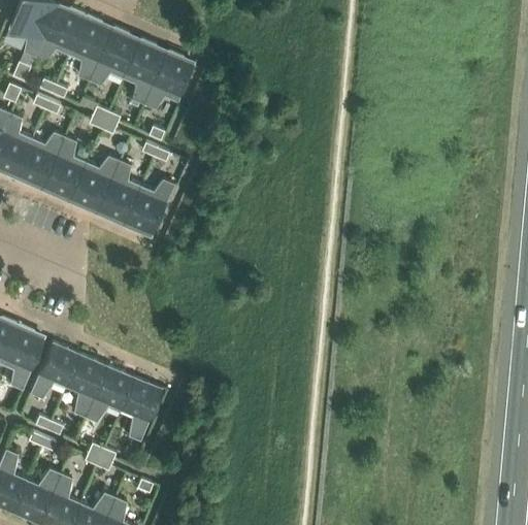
[(36,57),(59,5),(47,0),(21,0),(9,28),(28,36),(25,52),(36,57)]
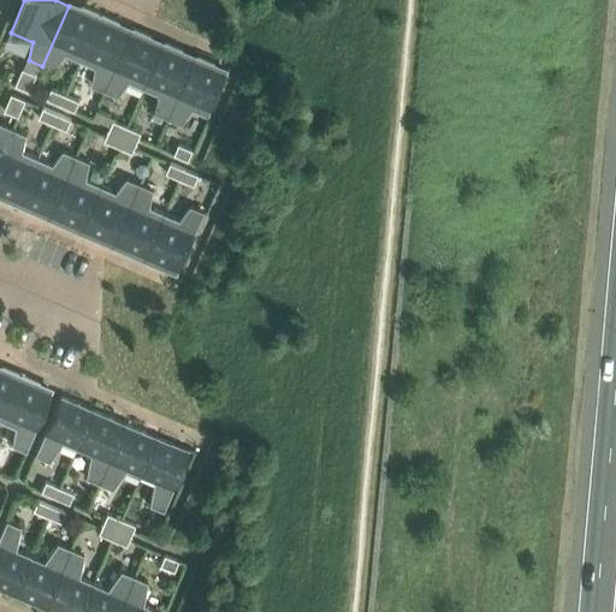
[(81,64),(102,16),(83,9),(82,11),(69,6),(42,66),(55,72),(66,57),(81,64)]
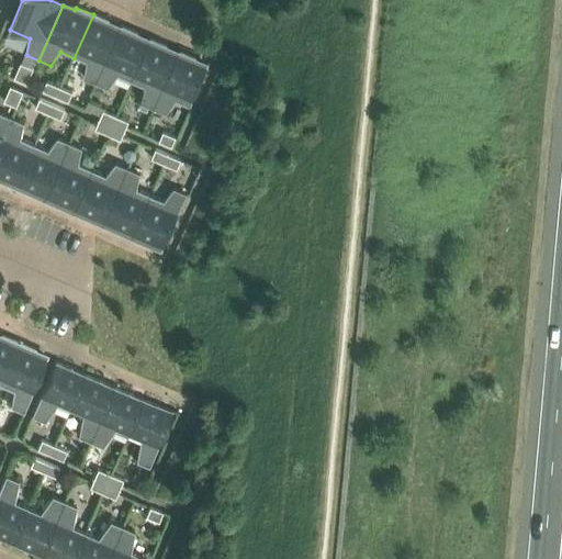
[(121,31),(120,30),(108,25),(110,22),(93,14),(74,58),(88,64),(85,80),(97,86),(121,31)]
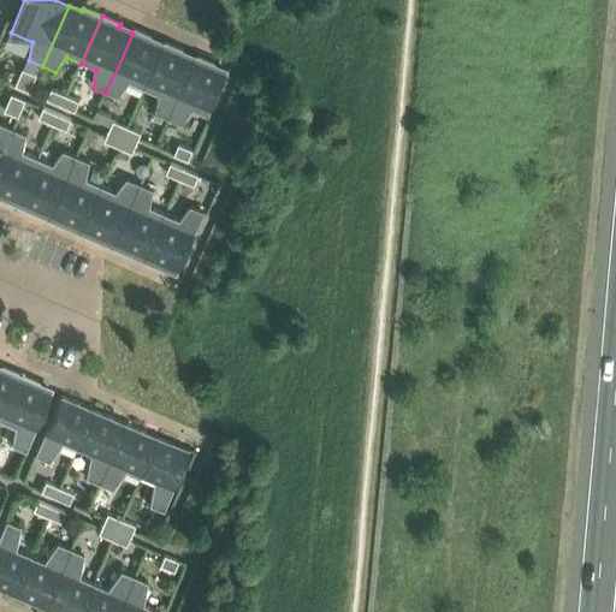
[(164,47),(163,47),(150,41),(152,37),(132,29),(131,33),(132,34),(106,94),(119,100),(130,84),(144,91),(164,47)]
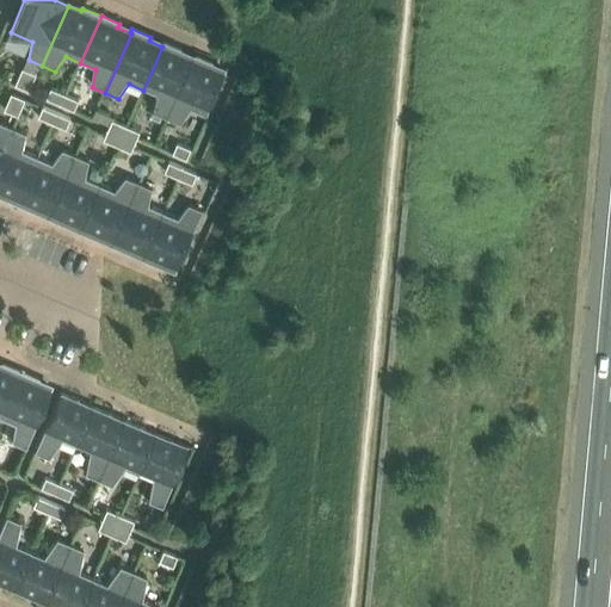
[(195,61),(192,60),(180,55),(181,51),(162,43),(161,47),(162,47),(143,91),(159,97),(155,115),(168,119),(195,61)]
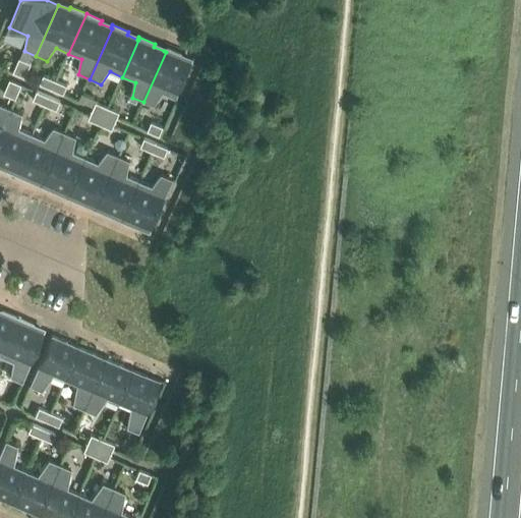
[(182,55),(167,49),(166,48),(164,51),(166,52),(143,102),(155,107),(163,95),(177,101),(193,63),(181,58),(182,55)]
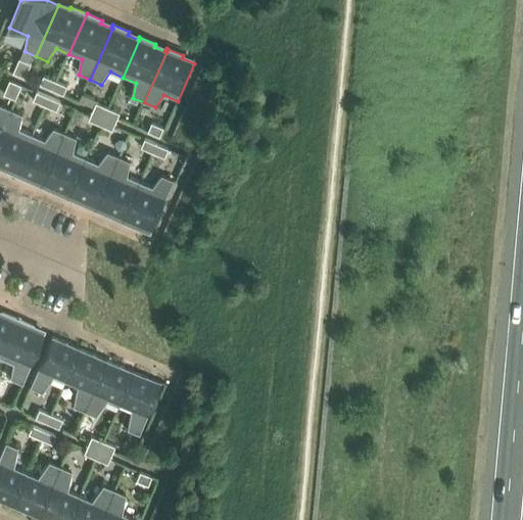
[(19,60),(13,75),(26,80),(32,65),(19,60)]
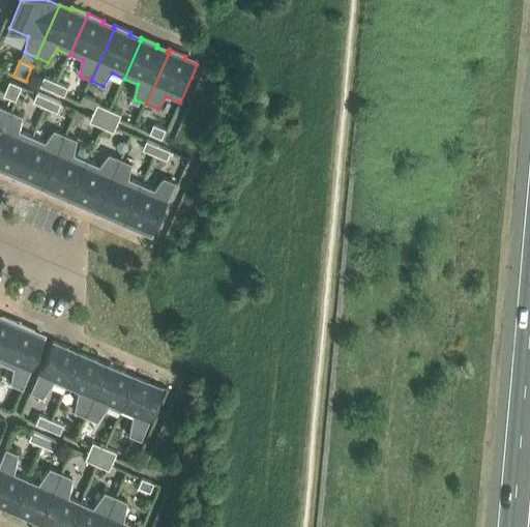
[(53,93),(57,84),(45,79),(41,88),(53,93)]
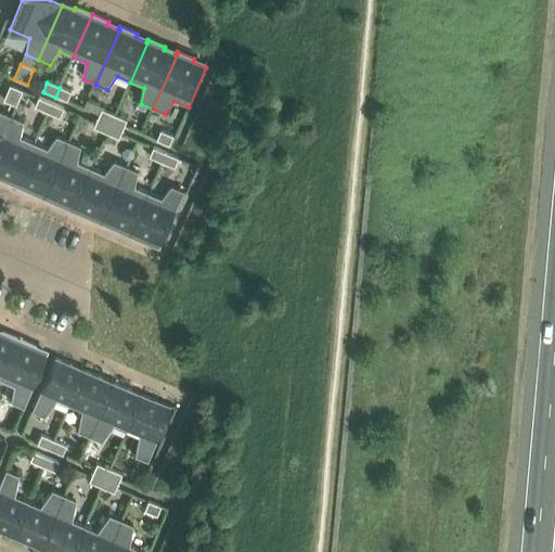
[(17,107),(24,92),(11,87),(4,102),(17,107)]
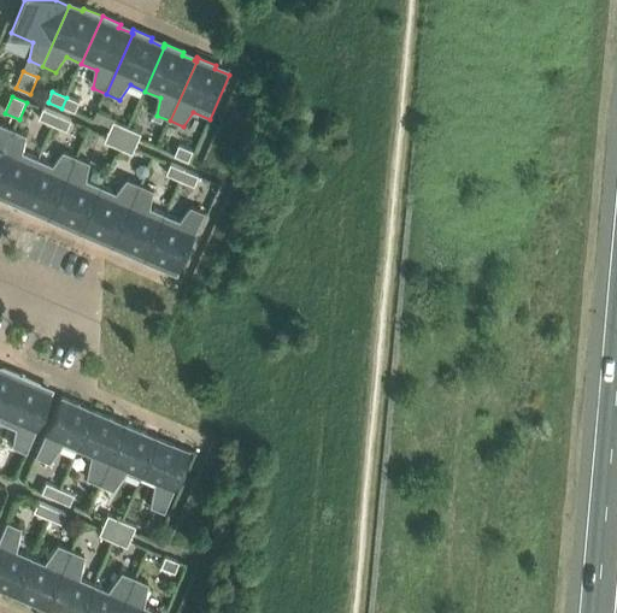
[(80,104),(66,98),(62,108),(76,115),(80,104)]
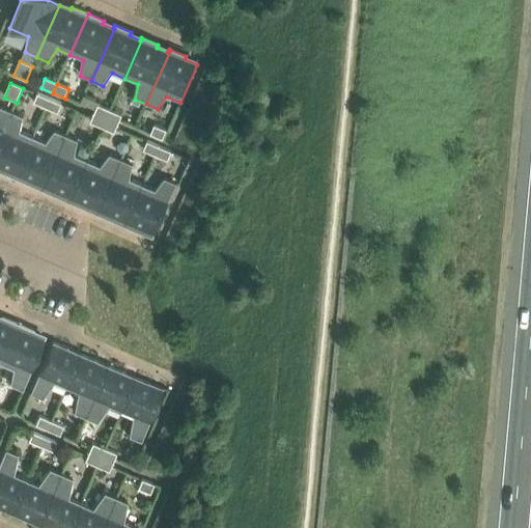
[(120,105),(122,94),(106,89),(103,100),(120,105)]
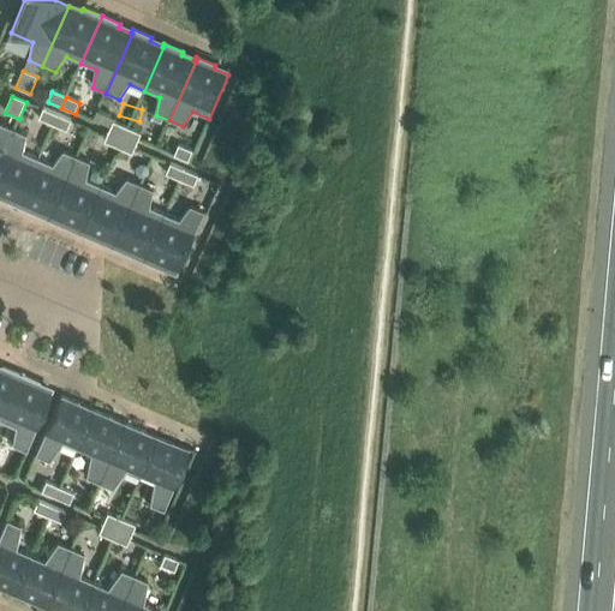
[(53,126),(58,117),(43,111),(40,120),(53,126)]
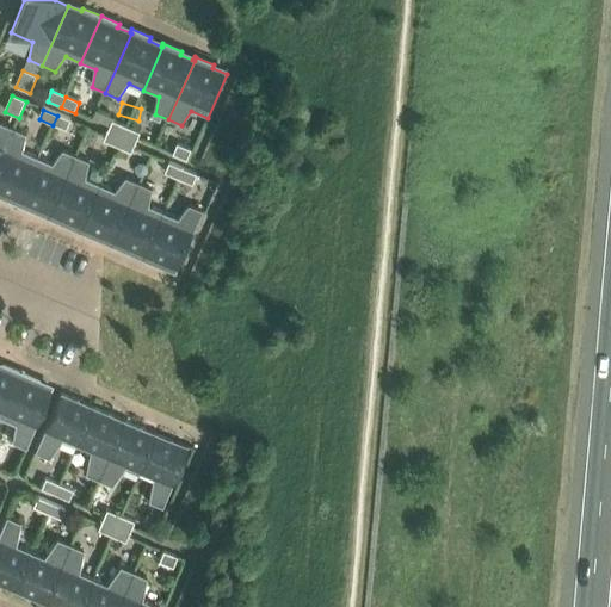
[(67,131),(71,122),(57,116),(53,125),(67,131)]
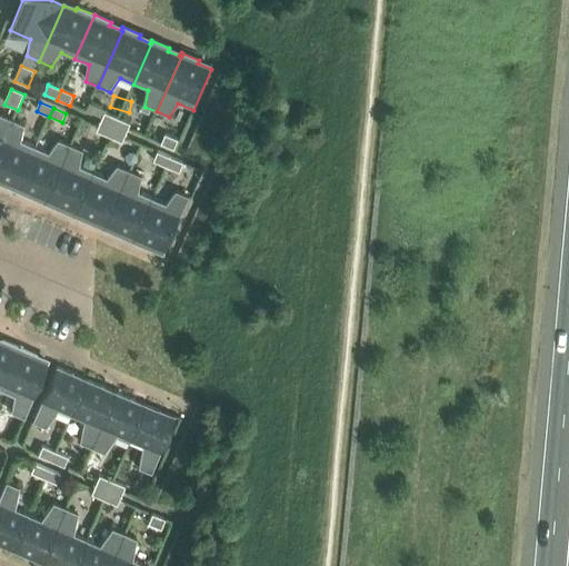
[(0,148),(12,121),(0,115),(0,148)]
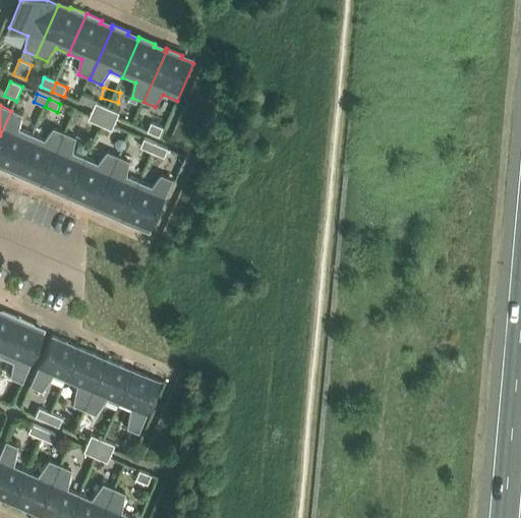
[(104,118),(108,110),(97,105),(93,113),(104,118)]
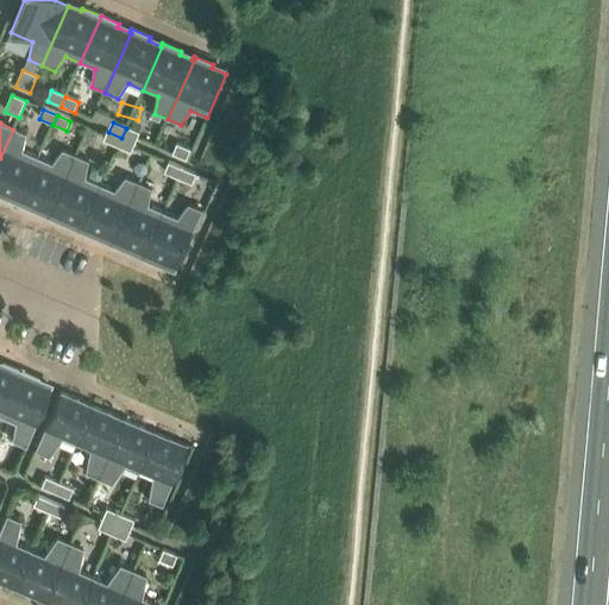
[(140,134),(126,128),(121,138),(136,144),(140,134)]
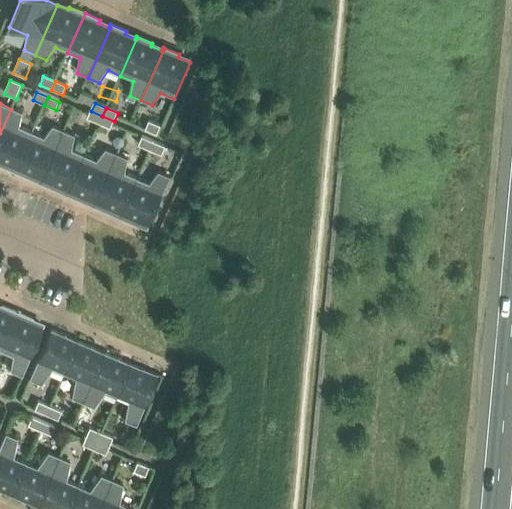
[(0,167),(14,173),(32,134),(19,128),(22,114),(11,109),(0,133),(0,163),(1,163),(0,165),(0,167)]
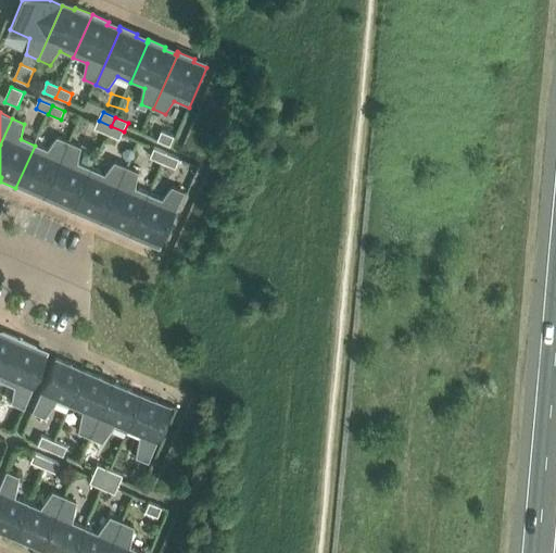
[(108,136),(111,126),(99,121),(95,129),(108,136)]
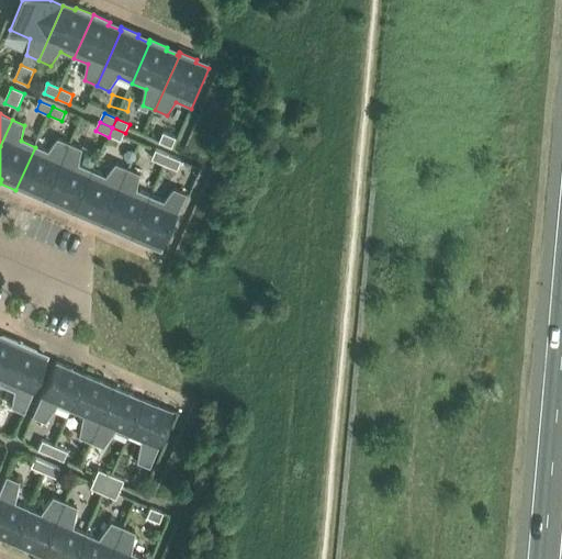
[(121,143),(125,133),(112,127),(109,137),(121,143)]
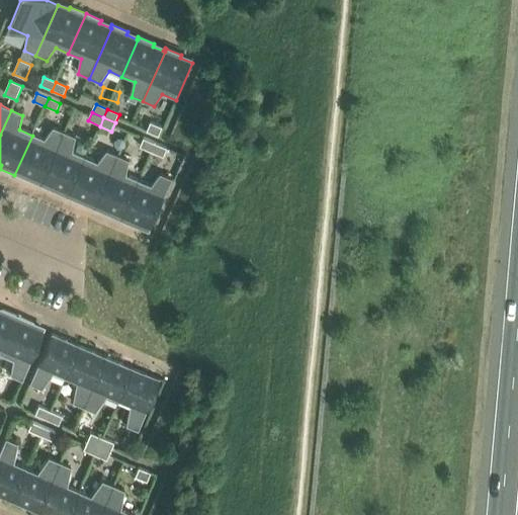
[(151,123),(147,133),(159,138),(163,129),(151,123)]
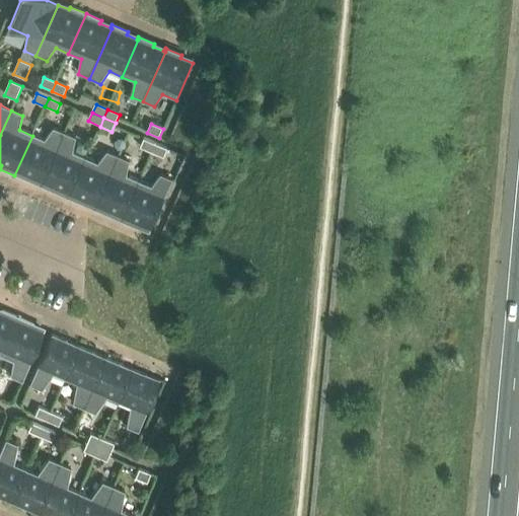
[(43,183),(65,134),(54,129),(45,141),(32,136),(14,175),(30,182),(31,179),(43,183)]
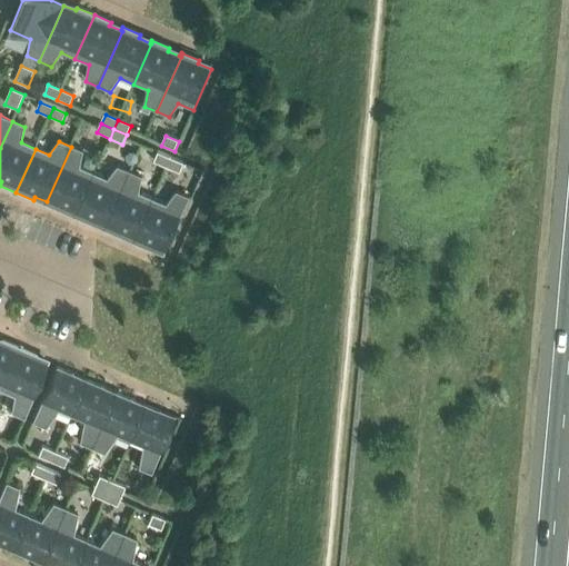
[(77,215),(93,174),(80,168),(83,152),(71,147),(47,201),(45,205),(63,212),(65,209),(76,215),(77,215)]
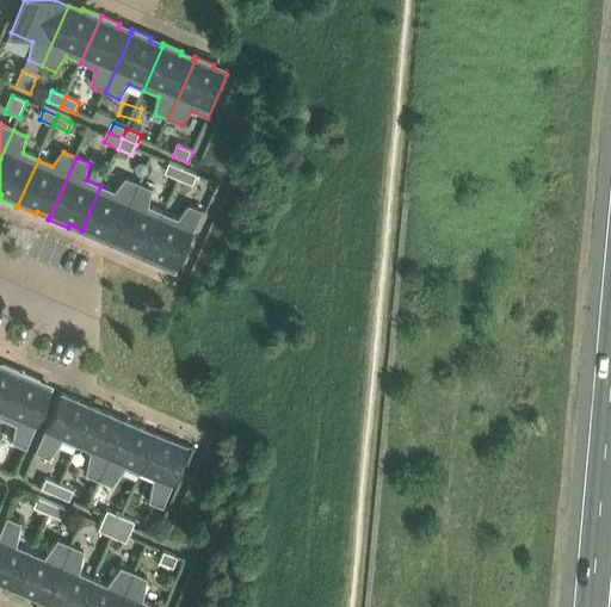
[(179,180),(184,171),(170,165),(166,174),(179,180)]
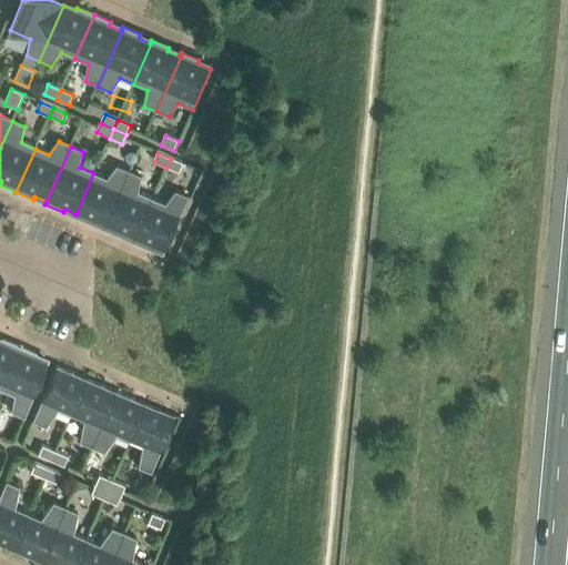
[(179,173),(183,164),(171,159),(166,168),(179,173)]
